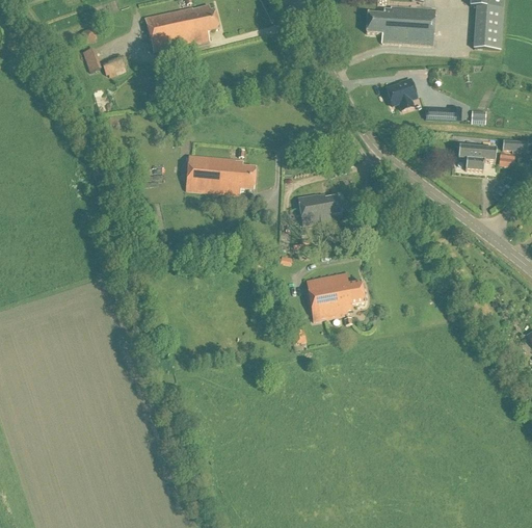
[(192,7),(145,18),(153,52),(209,40),(207,31),(219,28),(215,9),(211,10),(210,5),(192,8),(192,7)]
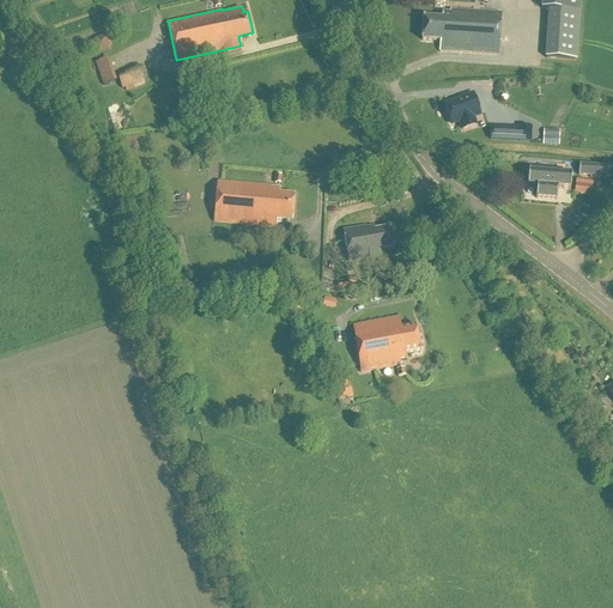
[(439,38),(439,48),(498,52),(501,11),(450,7),(450,10),(442,10),(441,16),(424,14),(422,37),(439,38)]
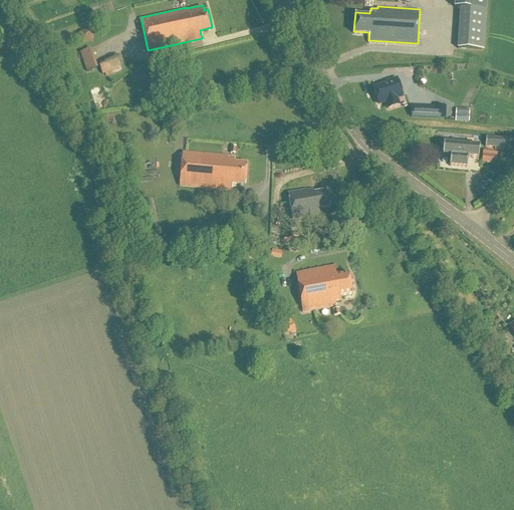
[(458,36),(458,46),(483,48),(485,7),(461,6),(459,36),(458,36)]
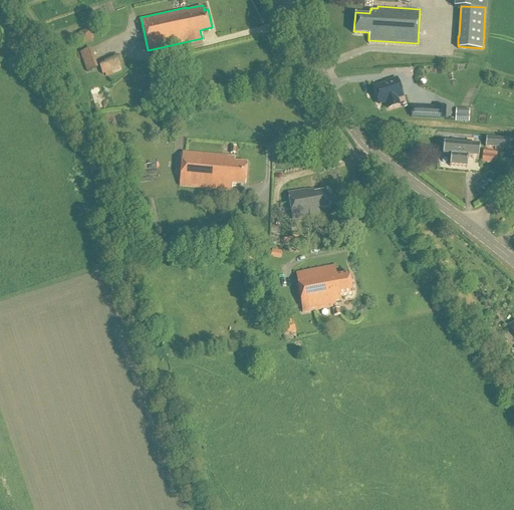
[(89,26),(73,32),(78,43),(93,37),(89,26)]
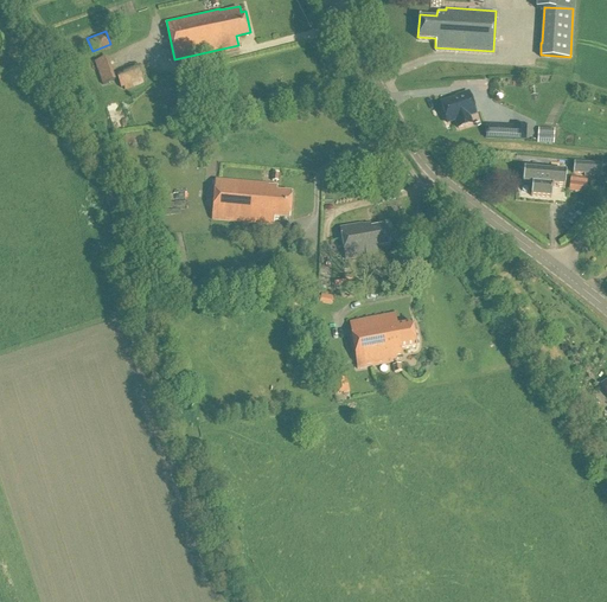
[(94,59),(102,83),(116,78),(108,55),(94,59)]
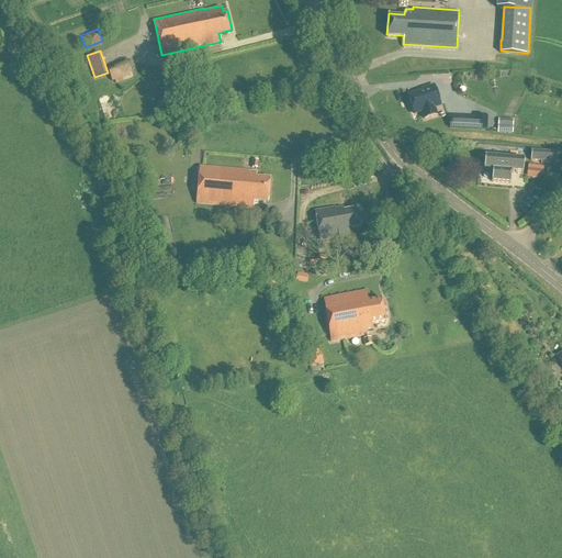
[(133,76),(128,63),(109,69),(113,82),(133,76)]
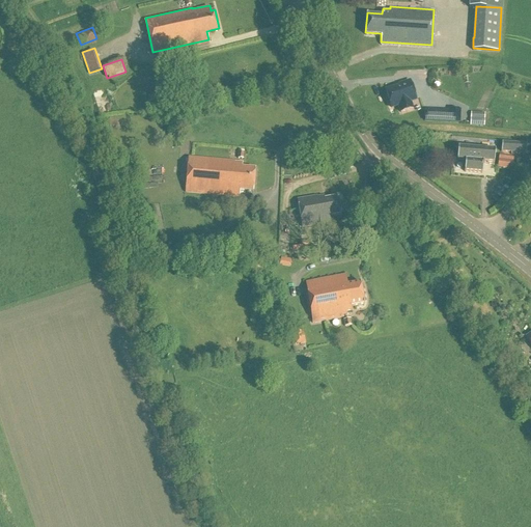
[(399,84),(386,88),(391,105),(398,102),(400,108),(411,105),(410,99),(415,96),(410,79),(399,82),(399,84)]
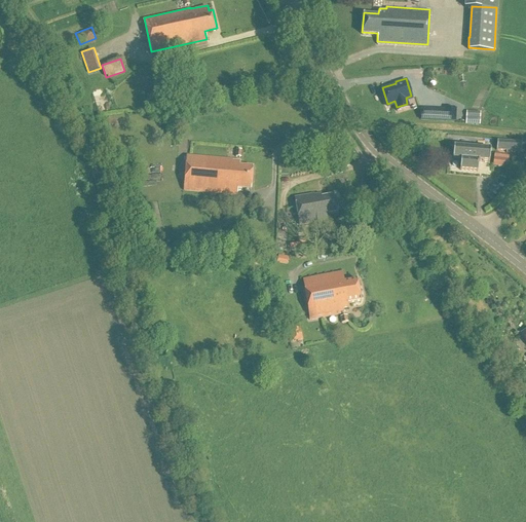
[(446,107),(421,106),(420,118),(445,119),(446,107)]
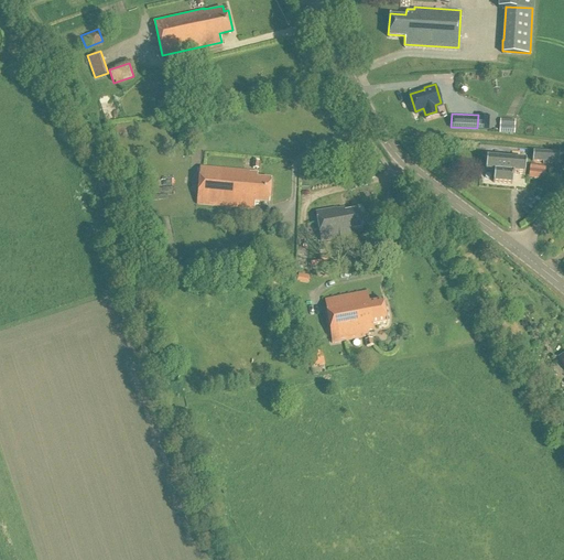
[(443,147),(438,153),(442,157),(447,150),(443,147)]
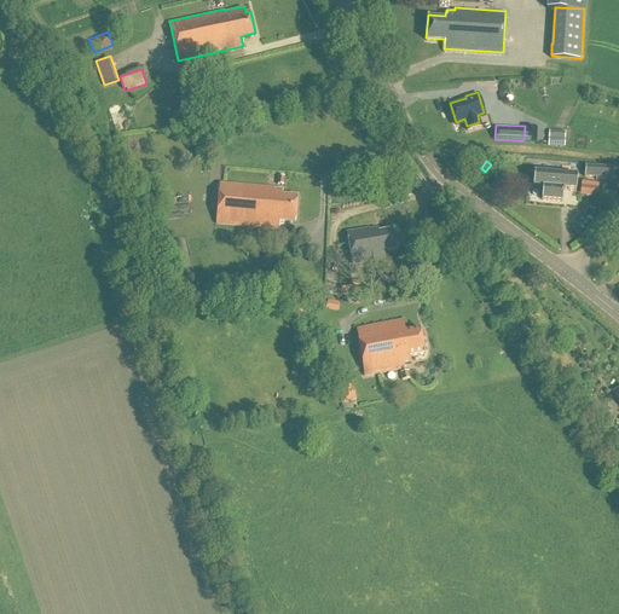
[(582,173),(609,178),(611,166),(584,162),(582,173)]
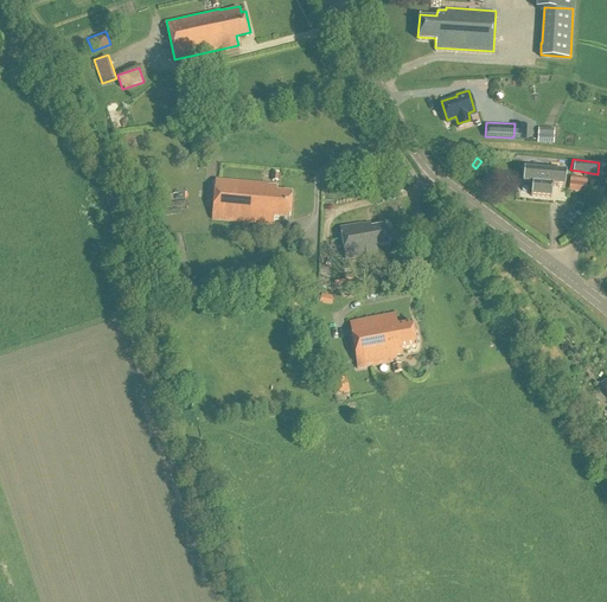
[(531,180),(531,193),(551,196),(553,183),(564,184),(566,170),(524,166),(523,180),(531,180)]
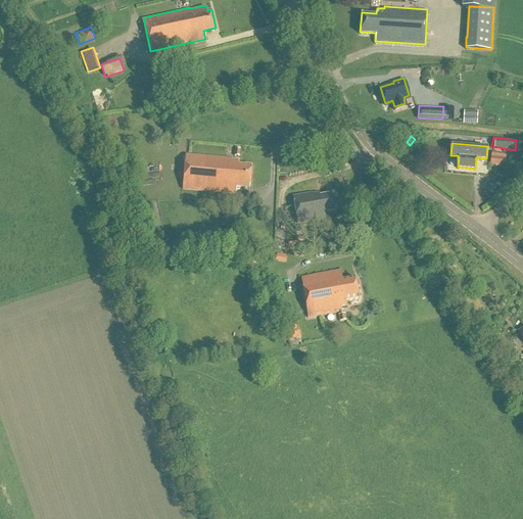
[(522,153),(510,151),(509,159),(521,161),(522,153)]
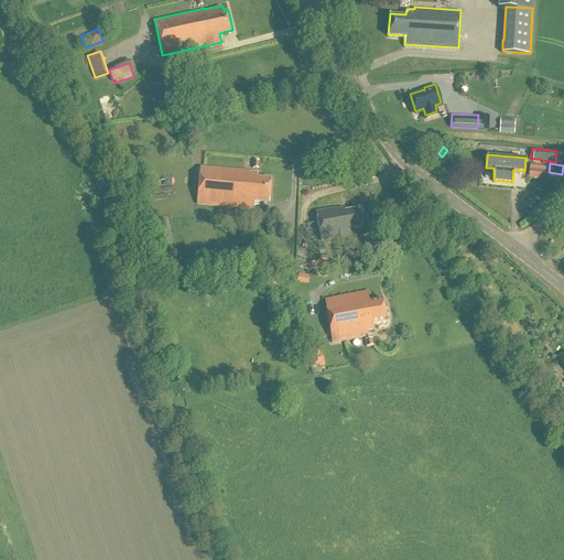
[(257,176),(258,171),(249,171),(249,168),(199,164),(196,203),(255,207),(255,201),(268,202),(270,178),(257,176)]
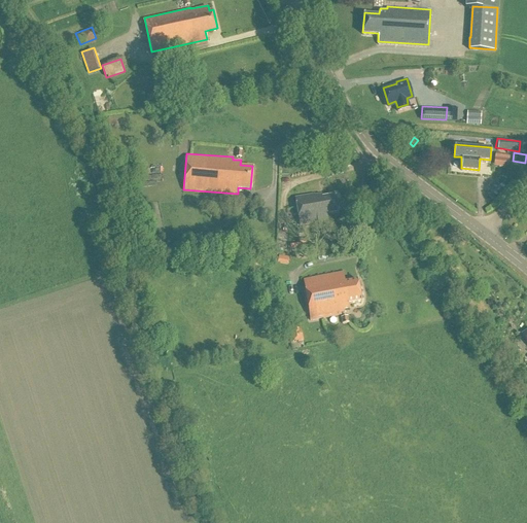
[(508,159),(496,157),(495,164),(508,166),(510,159),(508,159)]
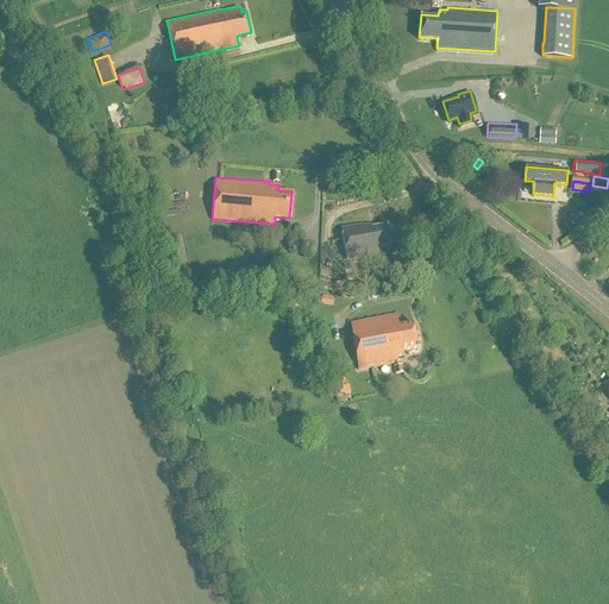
[(362,221),(340,226),(346,258),(380,252),(378,245),(391,243),(388,224),(371,226),(370,222),(363,224),(362,221)]
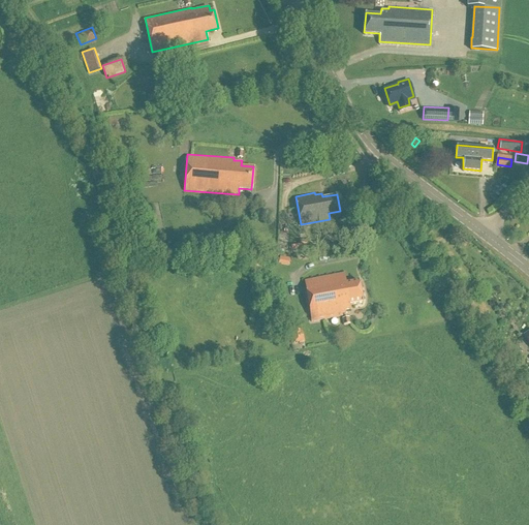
[(279,253),(278,260),(288,264),(290,256),(279,253)]
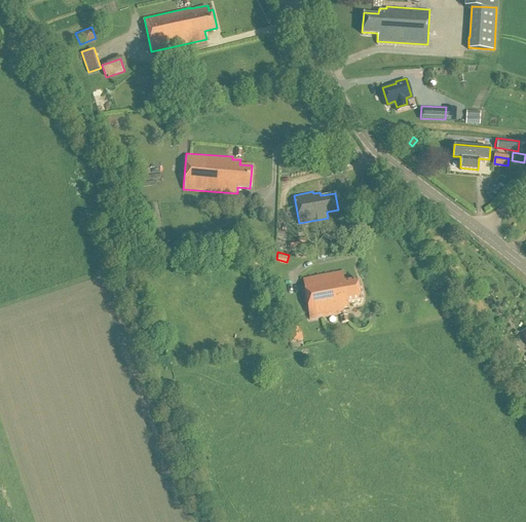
[(342,270),(302,277),(309,318),(340,312),(340,310),(343,309),(343,306),(348,305),(347,301),(361,299),(357,277),(344,281),(342,270)]
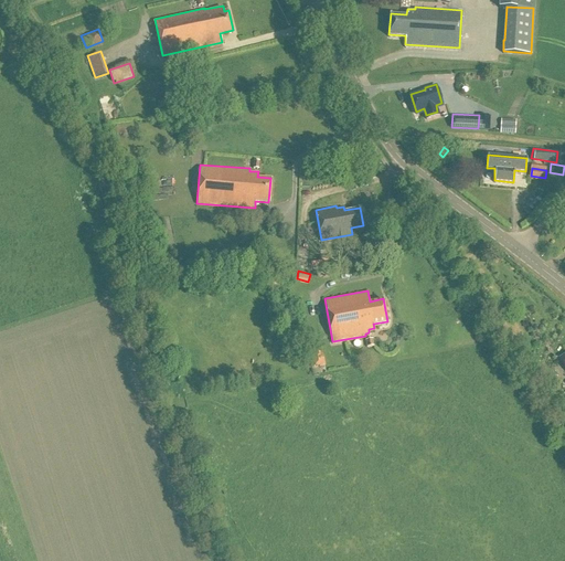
[(322,346),(309,348),(311,366),(324,363),(322,346)]
